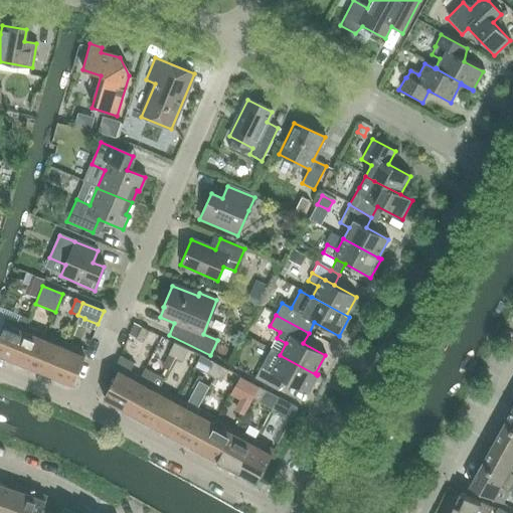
[(25,327),(28,320),(21,318),(18,325),(4,319),(0,329),(0,355),(12,360),(25,327)]
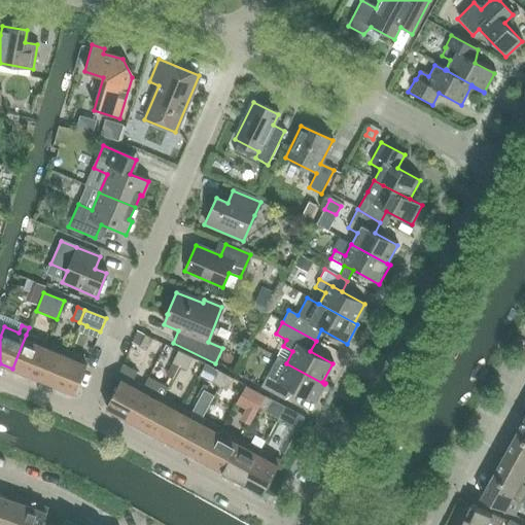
[(12,369),(33,378),(46,343),(26,335),(12,369)]
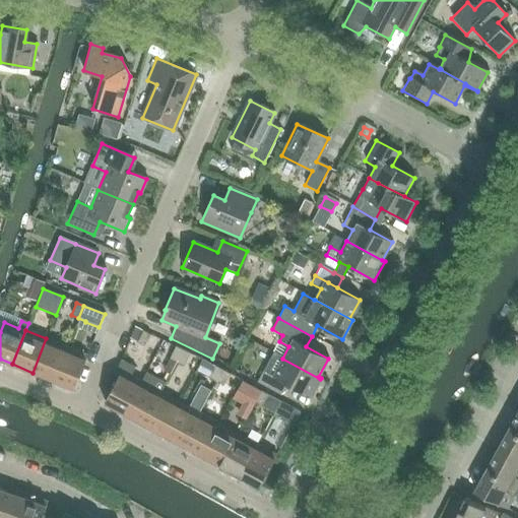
[(149,335),(142,331),(136,343),(143,347),(149,335)]
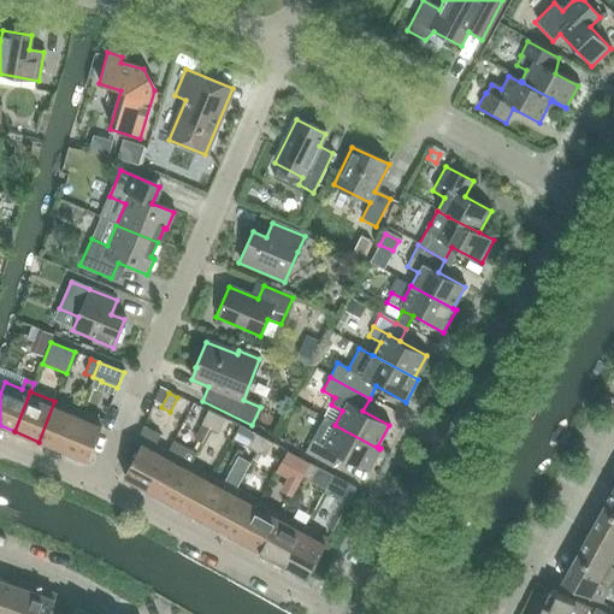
[(39,442),(63,452),(78,412),(54,401),(39,442)]
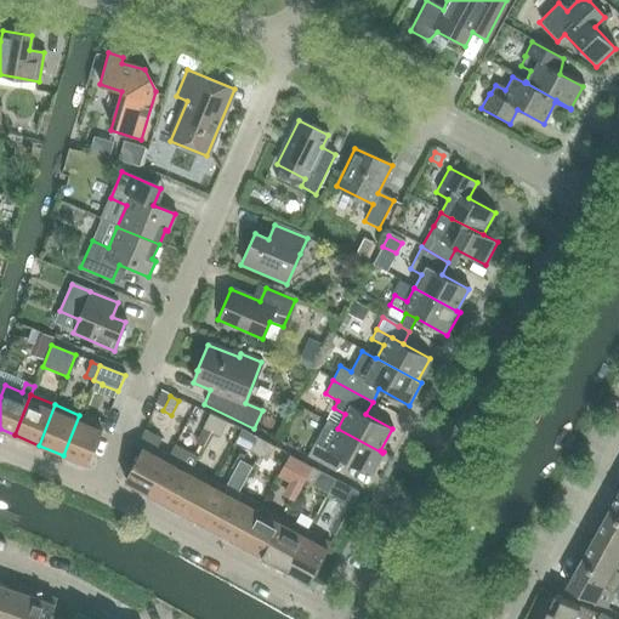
[(87,465),(91,459),(104,425),(79,415),(63,455),(87,465)]
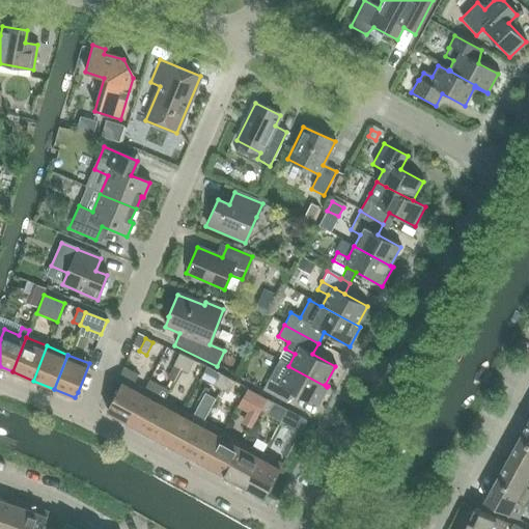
[(172,367),(179,371),(186,359),(178,355),(172,367)]
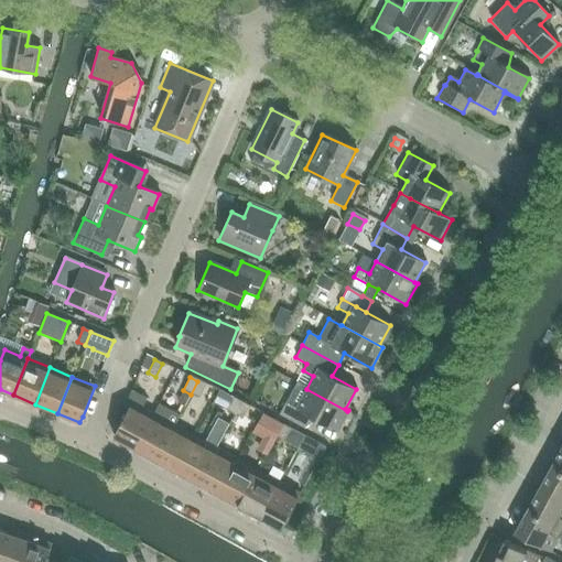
[(198,398),(205,386),(197,381),(191,395),(198,398)]
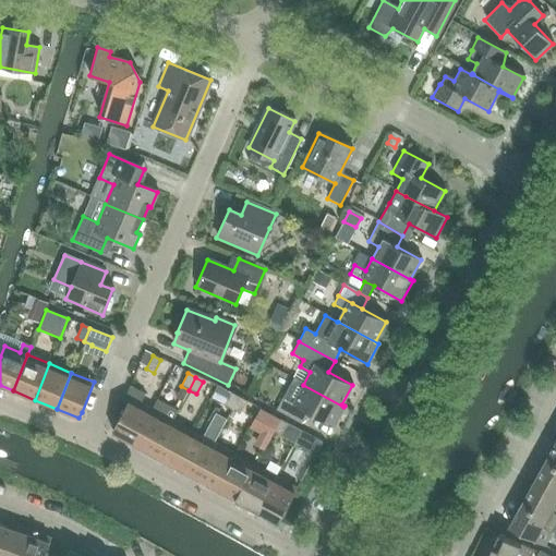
[(292,379),(287,390),(275,411),(300,425),(307,412),(333,426),(343,407),(303,385),(292,379)]
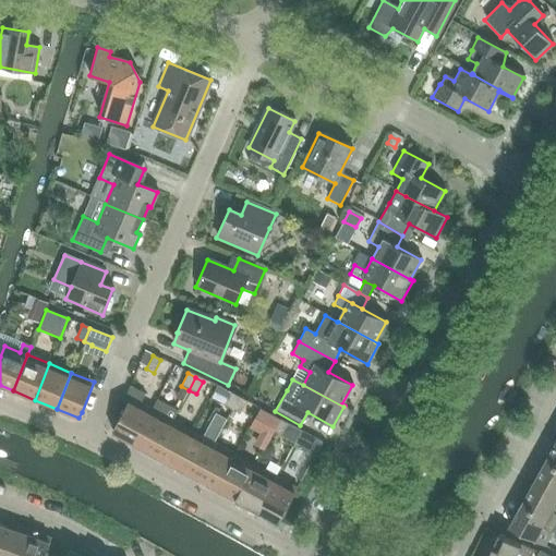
[(111,433),(133,444),(150,410),(140,405),(144,396),(129,387),(123,398),(129,400),(111,433)]
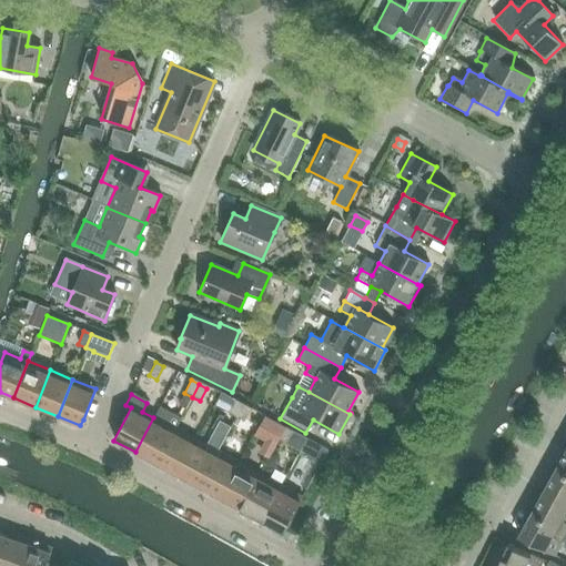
[(228,415),(235,420),(242,406),(234,403),(228,415)]
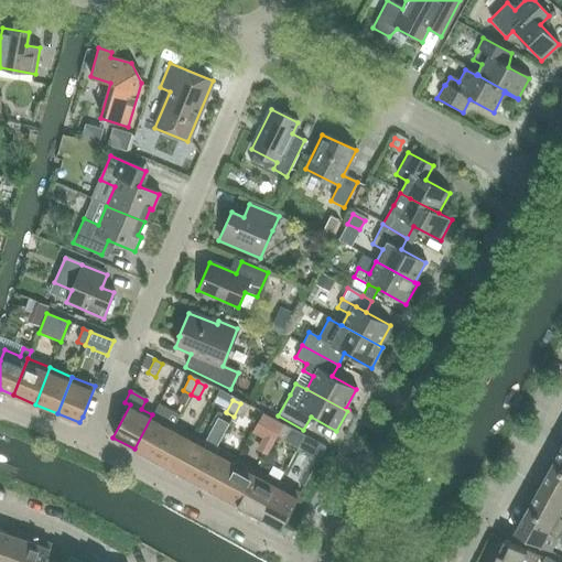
[(240,403),(234,417),(241,420),(248,408),(240,403)]
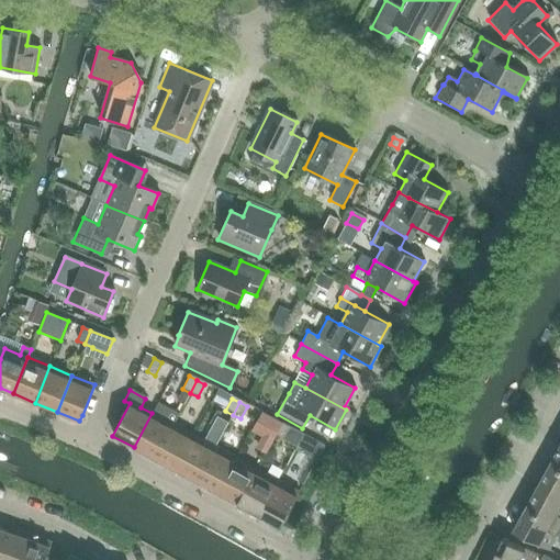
[(134,447),(154,459),(172,424),(178,414),(157,403),(152,413),(134,447)]
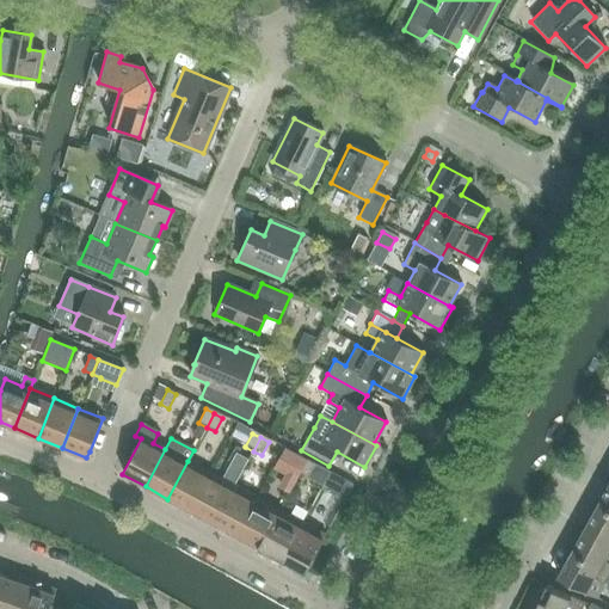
[(290,471),(299,475),(306,461),(297,456),(290,471)]
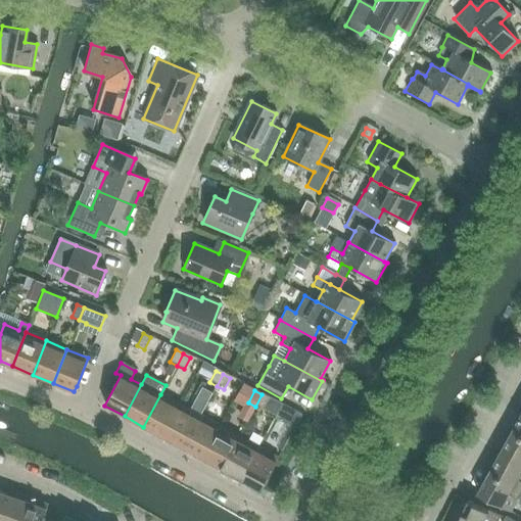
[(180,406),(160,394),(143,427),(162,437),(180,406)]
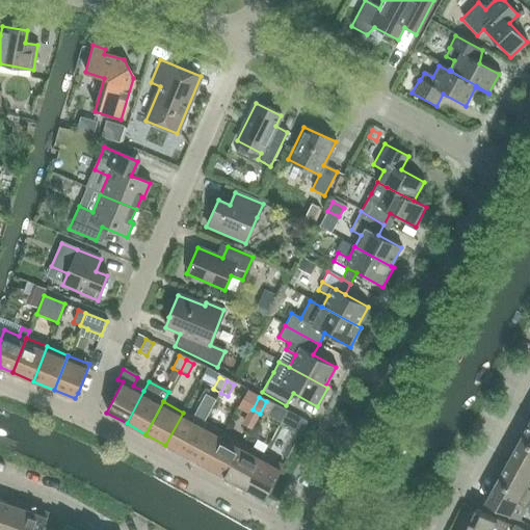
[(286,412),(266,401),(260,414),(280,423),(286,412)]
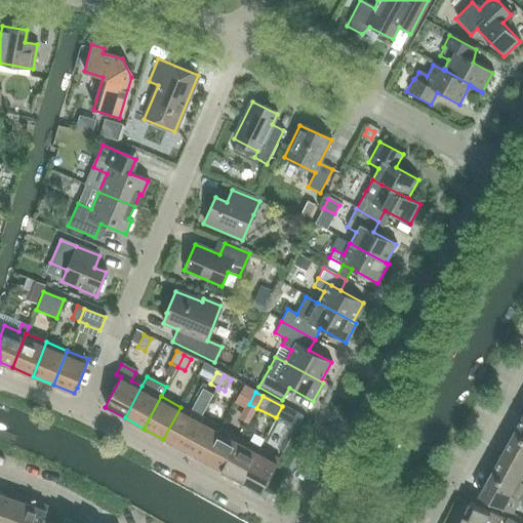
[(163,439),(183,449),(200,417),(180,407),(163,439)]
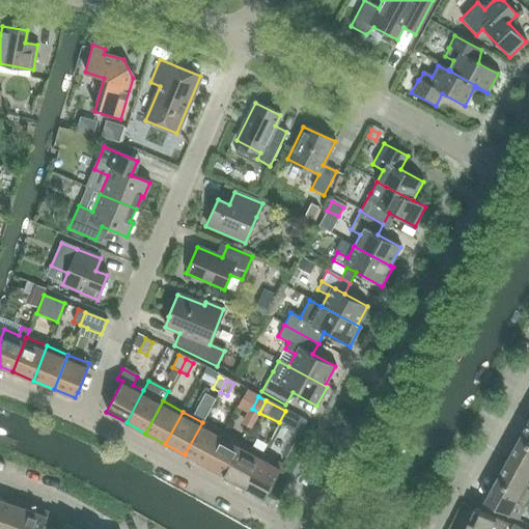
[(300,434),(306,421),(298,417),(291,429),(300,434)]
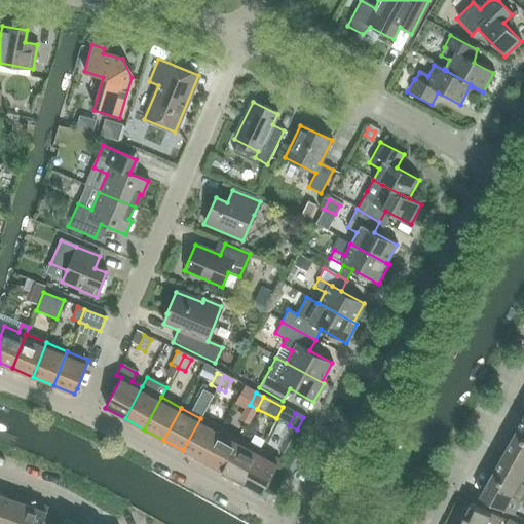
[(523,415),(514,435),(523,440),(523,415)]
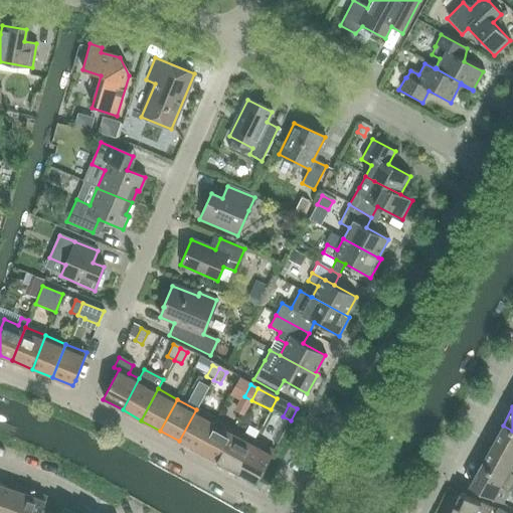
[(215,419),(196,409),(179,441),(198,452),(215,419)]
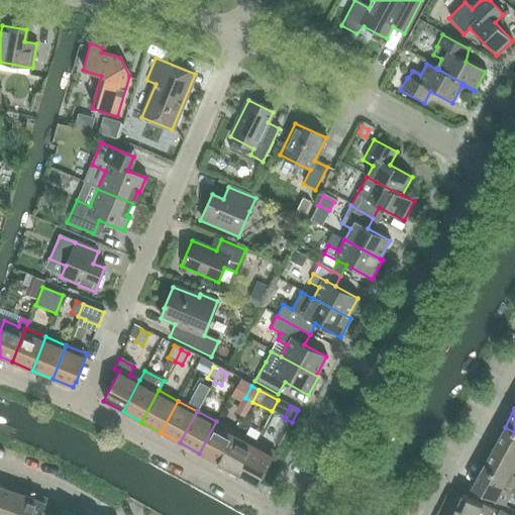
[(199,453),(218,464),(235,432),(216,421),(199,453)]
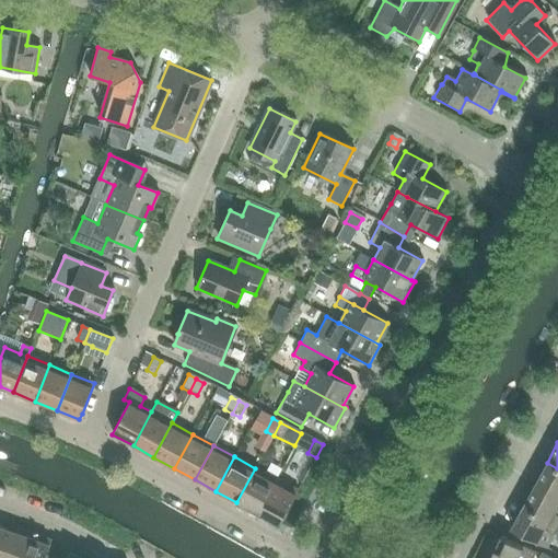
[(557,468),(547,463),(535,485),(557,497),(557,468)]
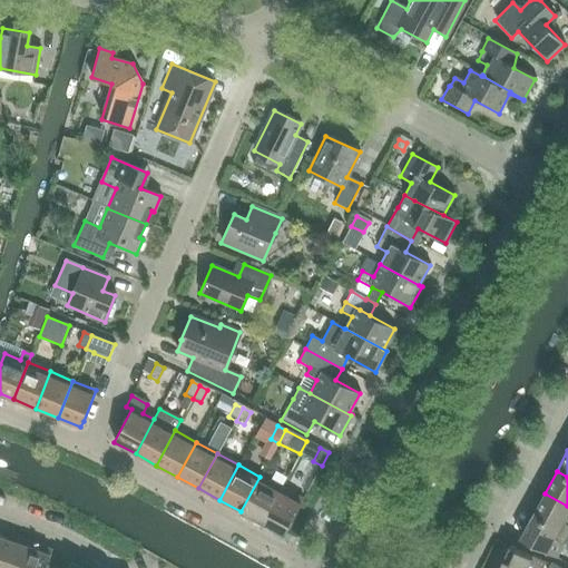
[(241,511),(262,522),(281,488),(260,477),(241,511)]
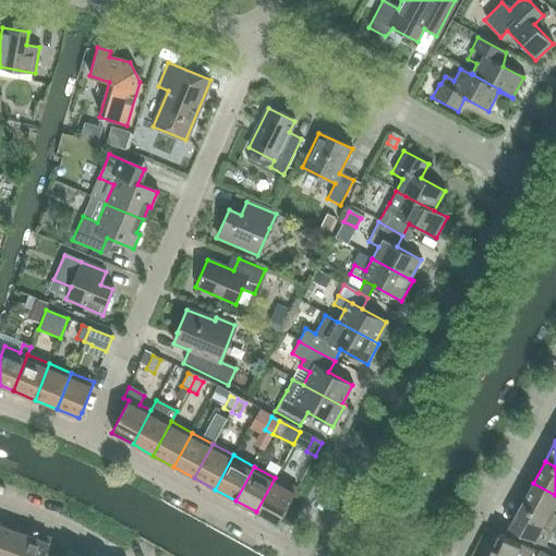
[(275,478),(256,511),(278,523),(297,488),(275,478)]
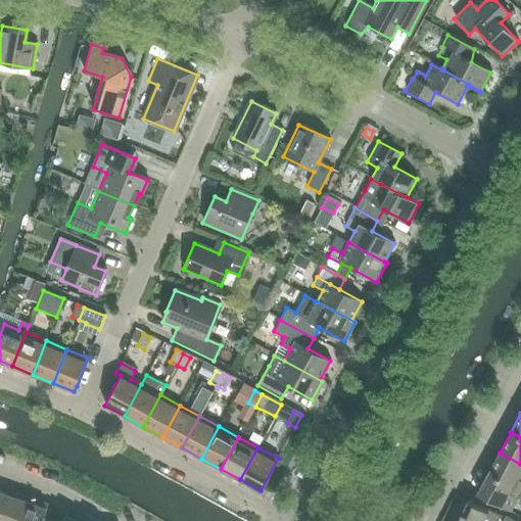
[(520,464),(500,453),(488,473),(520,490),(520,464)]
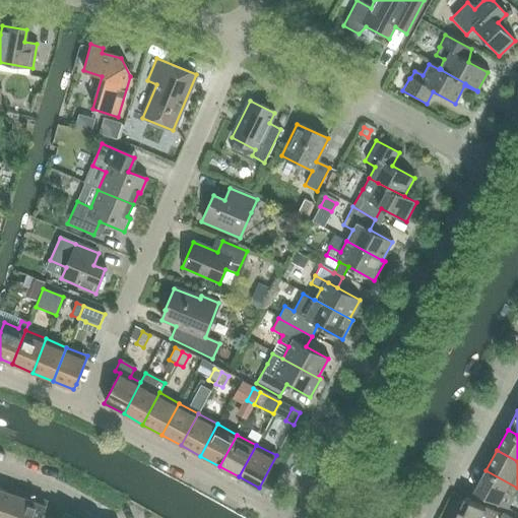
[(517,488),(486,470),(473,491),(506,509),(513,496),(517,498),(517,488)]
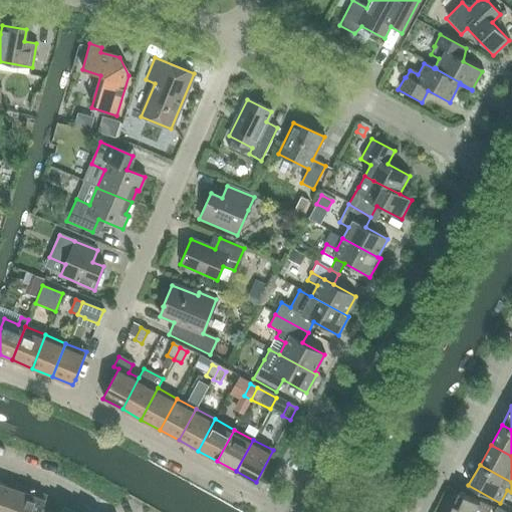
[(17,511),(25,489),(13,485),(12,489),(3,486),(0,495),(0,511),(17,511)]
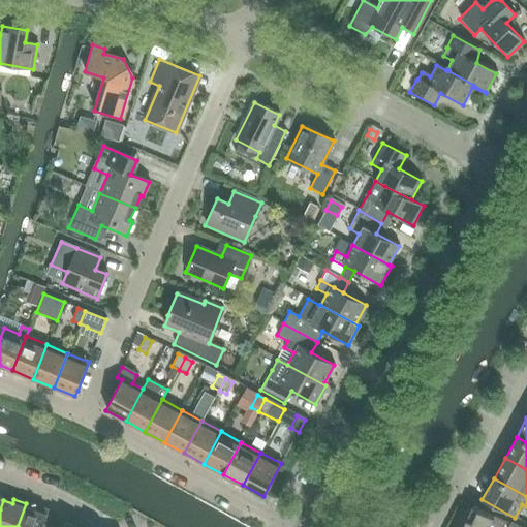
[(49,526),(42,525),(47,515),(37,512),(38,508),(26,503),(18,526),(49,526)]
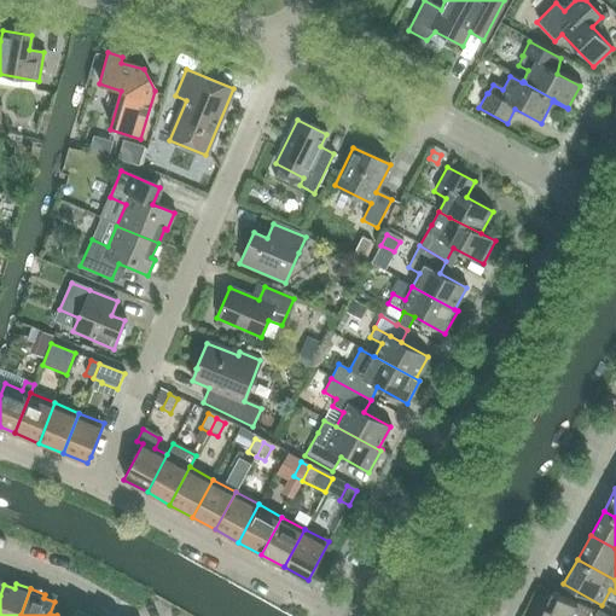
[(573,615),(576,604),(551,593),(540,615),(573,615)]
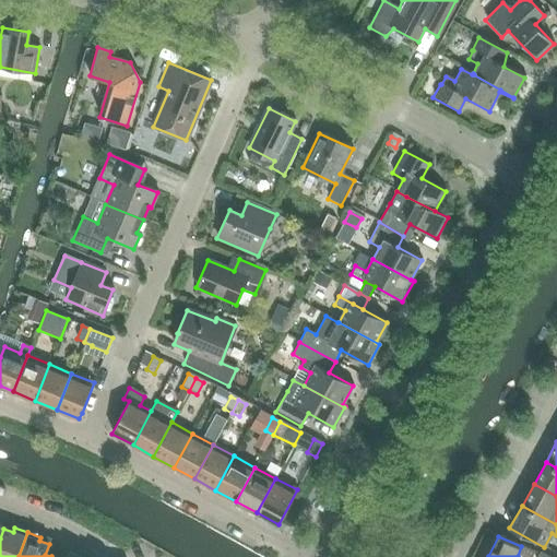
[(531,556),(534,552),(521,546),(518,556),(531,556)]
